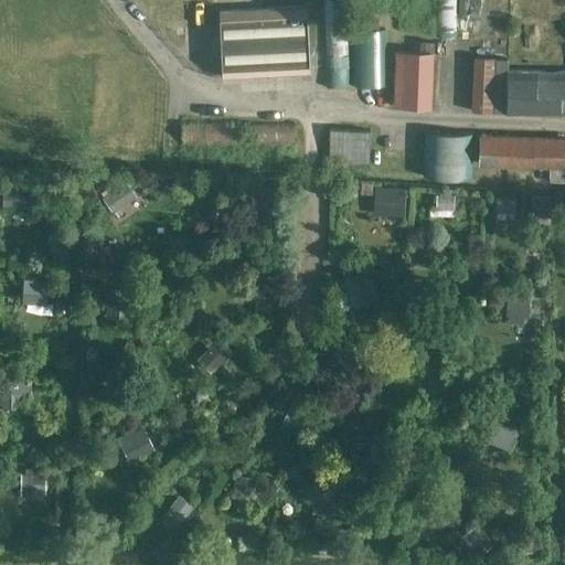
[(322,0),(326,50),(326,88),(349,87),(349,56),(345,0),(322,0)]
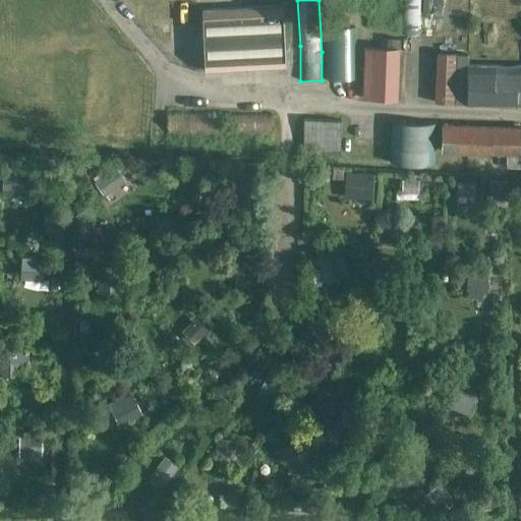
[(401,0),(400,31),(421,32),(422,0),(401,0)]
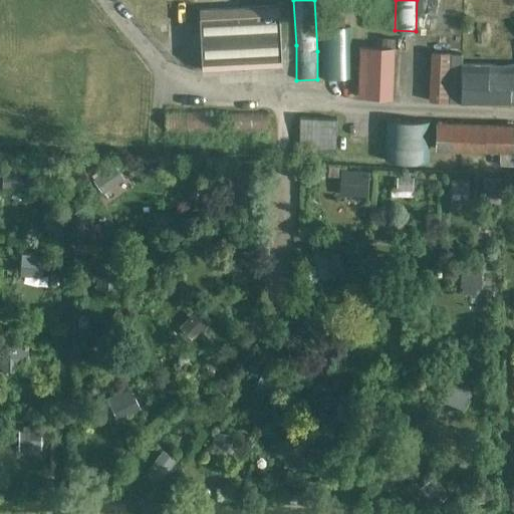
[(199,10),(202,70),(282,66),(279,6),(199,10)]
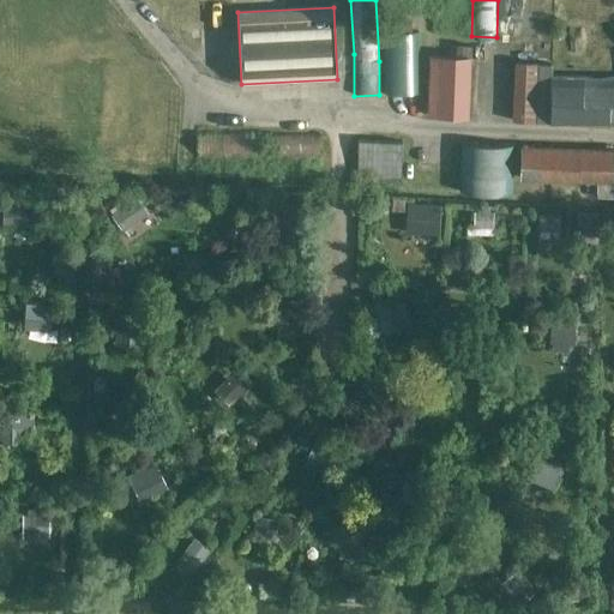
[(397,24),(397,32),(381,34),(383,95),(421,94),(420,32),(413,32),(411,24),(397,24)]
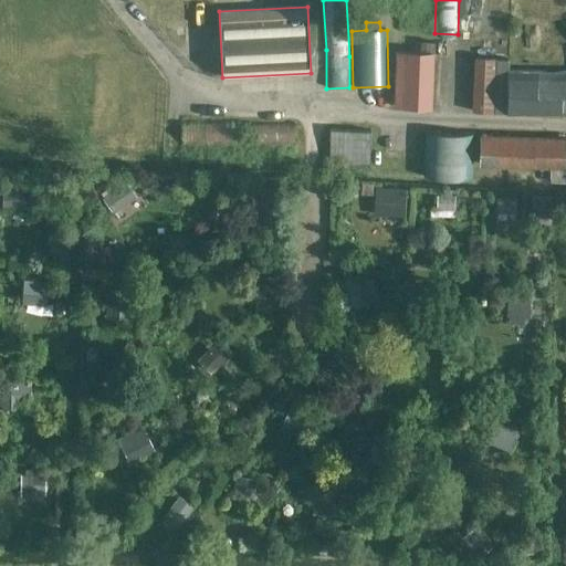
[(431,109),(435,43),(427,43),(426,53),(420,53),(420,52),(419,52),(419,53),(418,53),(419,46),(408,46),(408,52),(399,52),(399,51),(397,51),(395,107),(397,107),(430,108),(430,109),(431,109)]
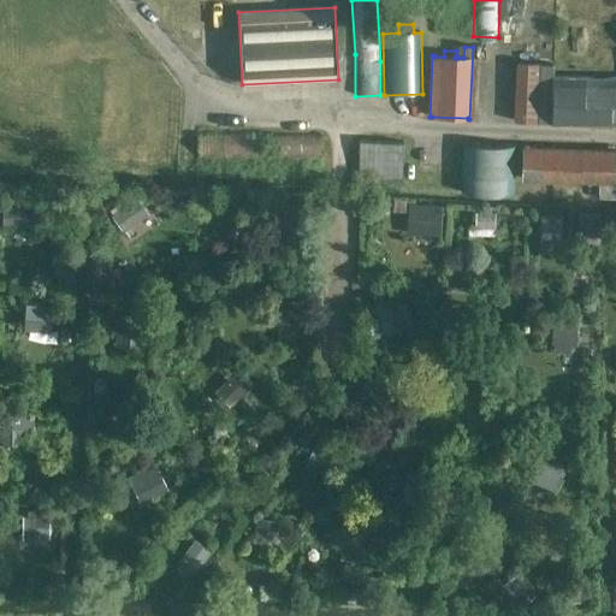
[(615,78),(554,78),(554,65),(517,64),(515,122),(537,123),(552,123),(552,124),(615,124),(615,78)]
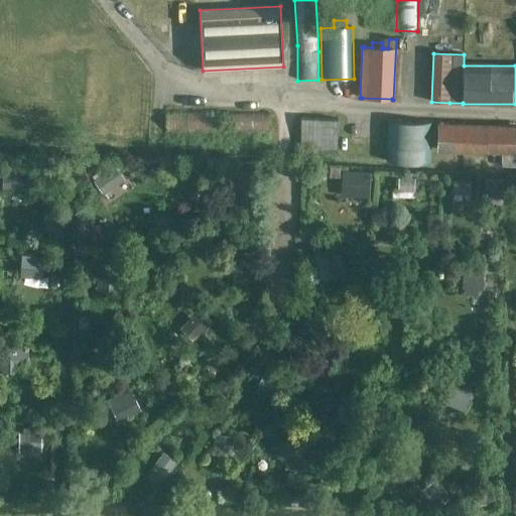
[(211,134),(211,113),(166,112),(165,133),(211,134)]
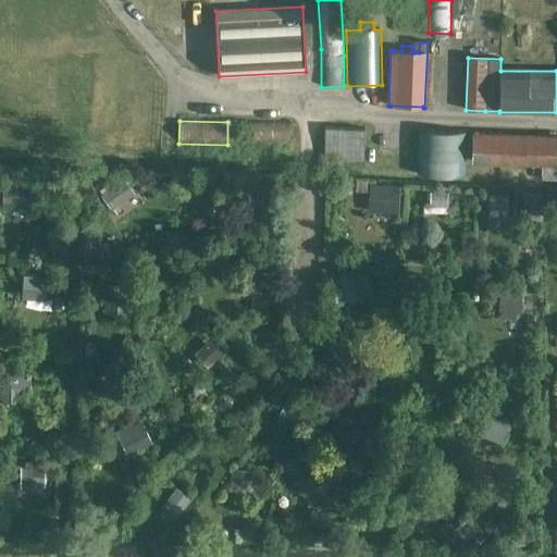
[(291,146),(291,122),(243,122),(243,146),(291,146)]
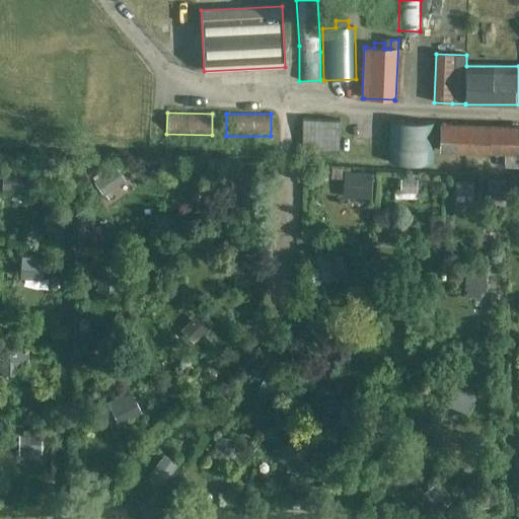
[(302,120),(301,150),(339,151),(340,120),(302,120)]
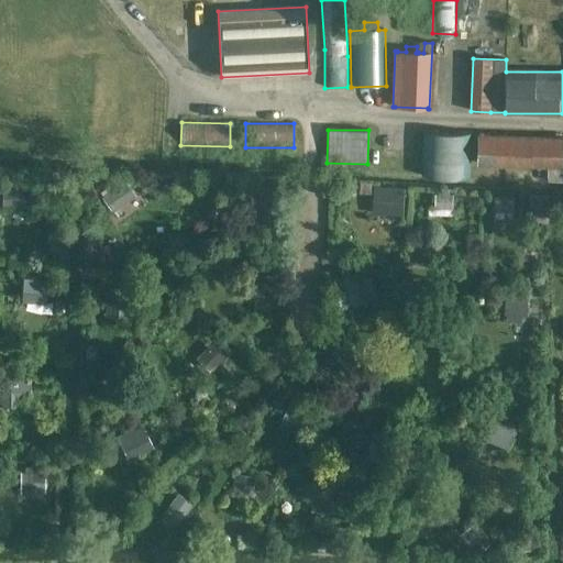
[(471,177),(472,133),(423,132),(421,176),(471,177)]
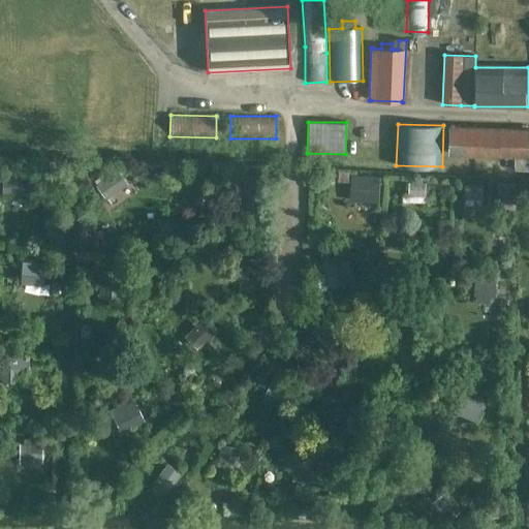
[(449,154),(528,156),(528,129),(449,127),(449,154)]
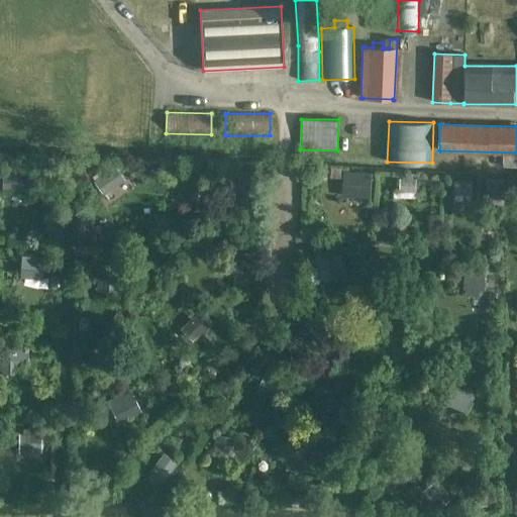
[(516,153),(503,153),(503,167),(516,166),(516,153)]
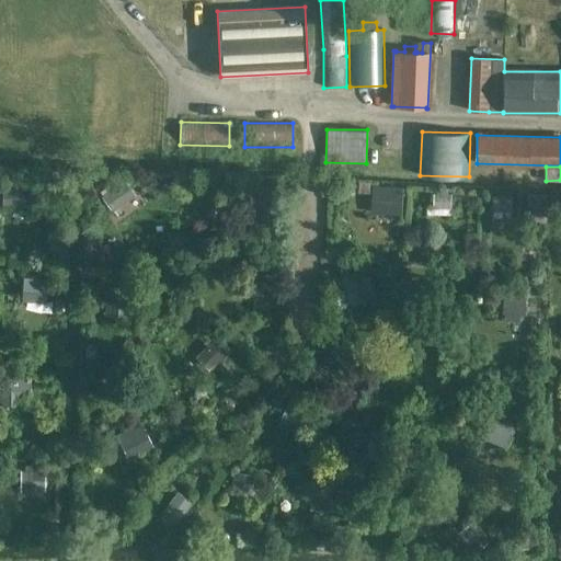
[(134,207),(112,184),(95,201),(118,224),(134,207)]
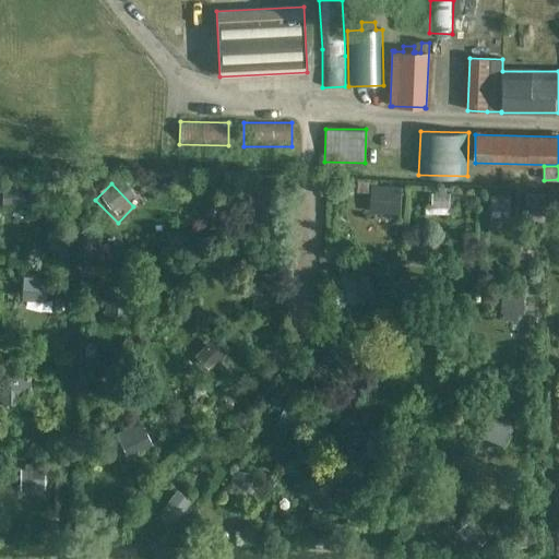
[(35,187),(2,186),(2,204),(35,205),(35,187)]
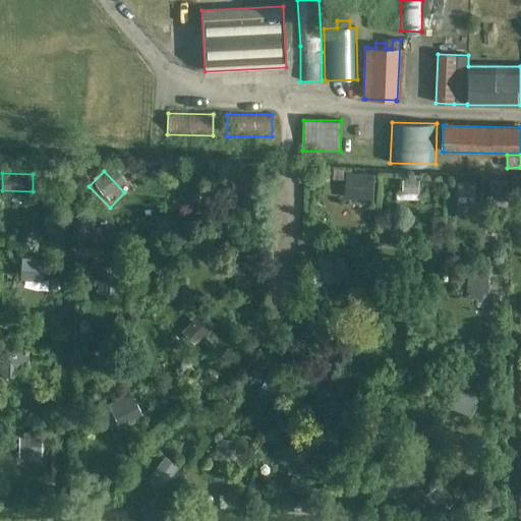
[(344,197),(372,199),(373,175),(345,173),(344,197)]
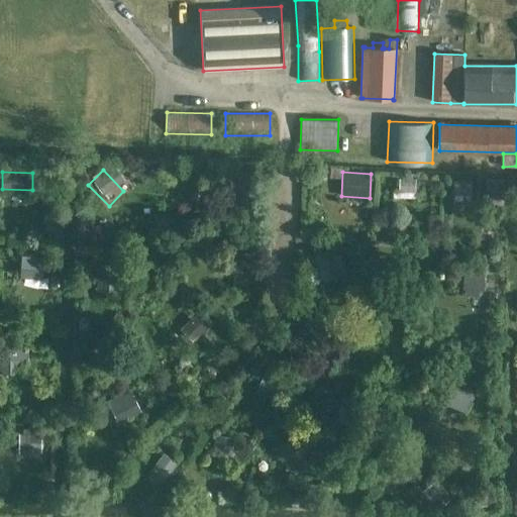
[(420,176),(402,176),(402,193),(419,193),(420,176)]
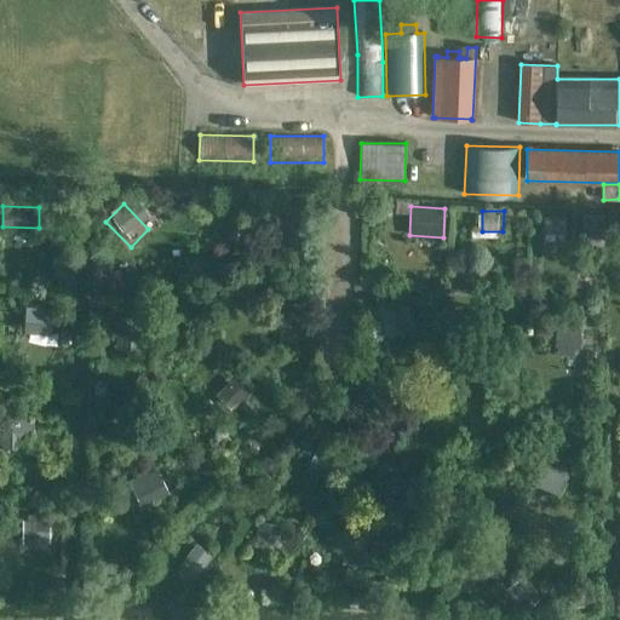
[(569,213),(549,213),(549,236),(569,236),(569,213)]
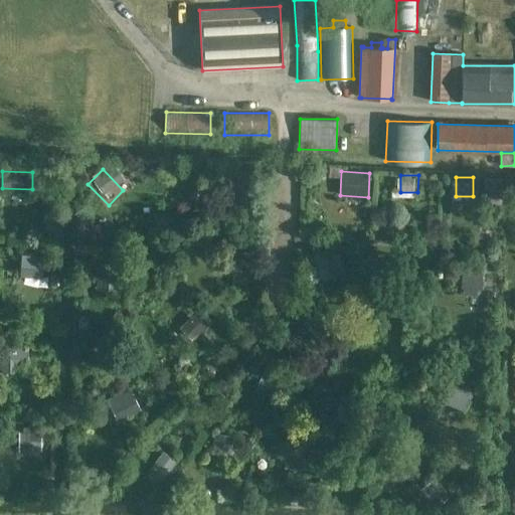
[(310,285),(337,276),(328,249),(301,260),(310,285)]
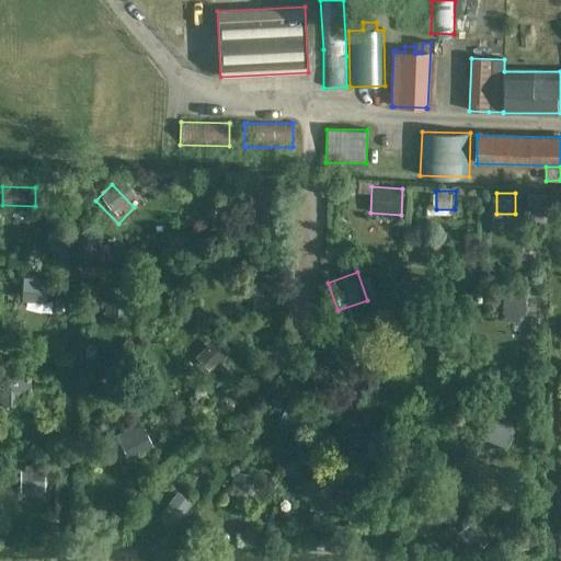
[(25,276),(24,301),(50,302),(50,277),(25,276)]
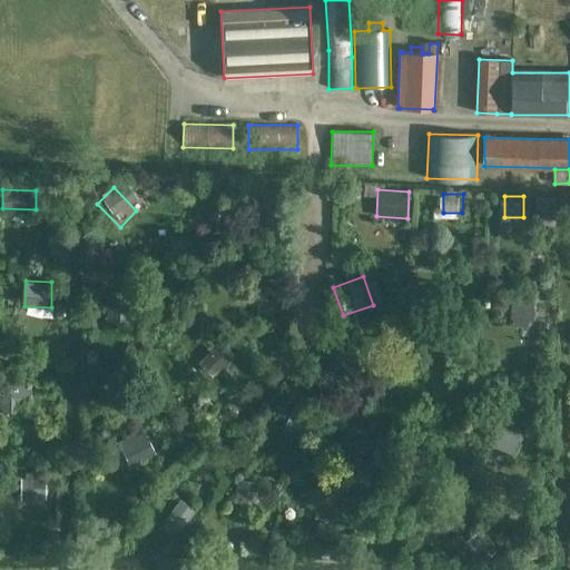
[(556,296),(519,294),(517,322),(553,325),(556,296)]
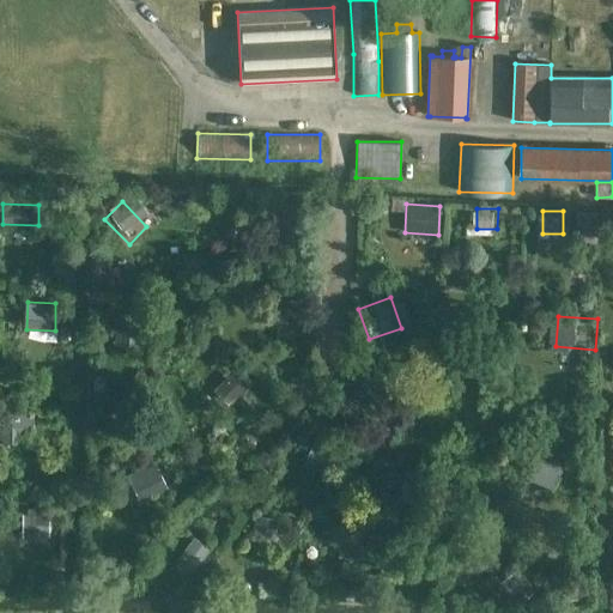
[(110,352),(144,352),(144,320),(110,320),(110,352)]
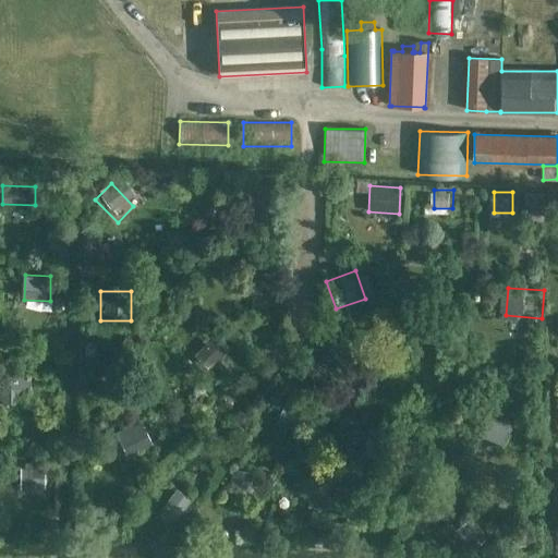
[(189,359),(204,375),(230,351),(215,335),(189,359)]
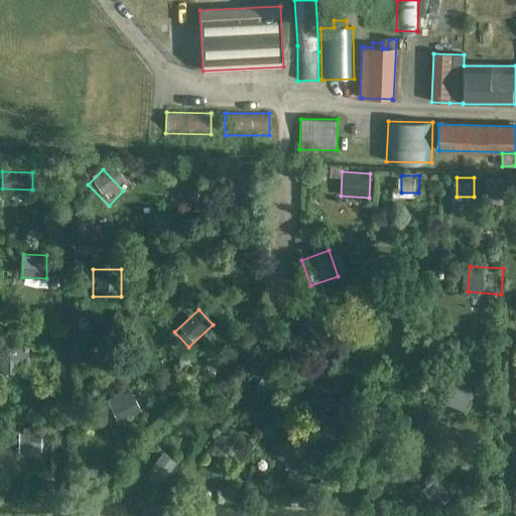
[(27,349),(5,349),(5,369),(27,369),(27,349)]
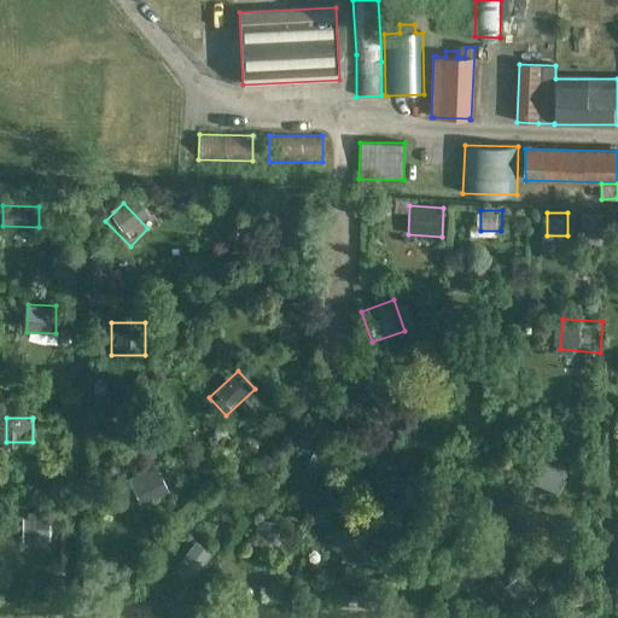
[(318,472),(349,485),(361,455),(330,442),(318,472)]
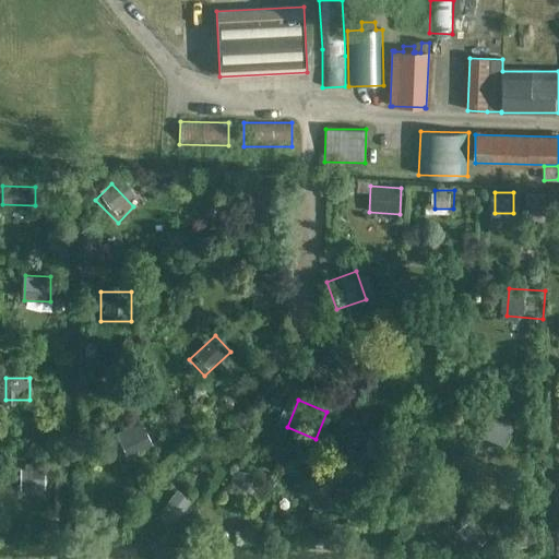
[(486,412),(475,439),(503,451),(515,425),(486,412)]
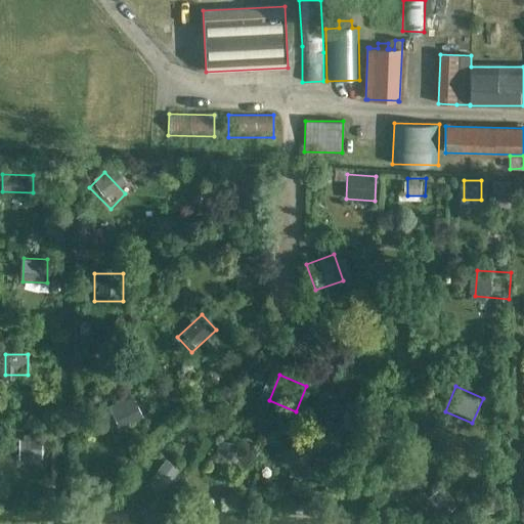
[(134,395),(112,405),(123,430),(146,420),(134,395)]
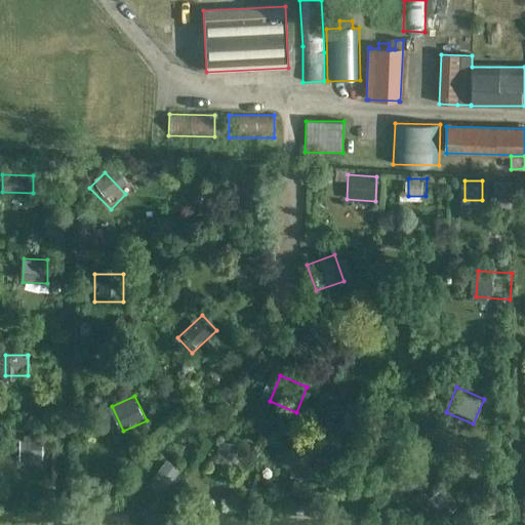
[(15,465),(44,465),(44,437),(15,437),(15,465)]
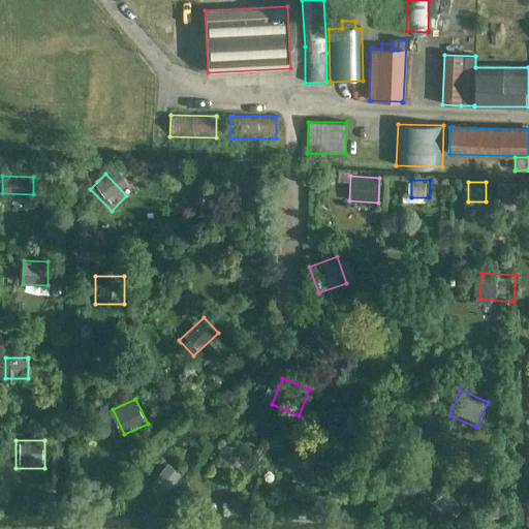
[(249,444),(224,442),(222,460),(242,462),(243,454),(248,455),(249,444)]
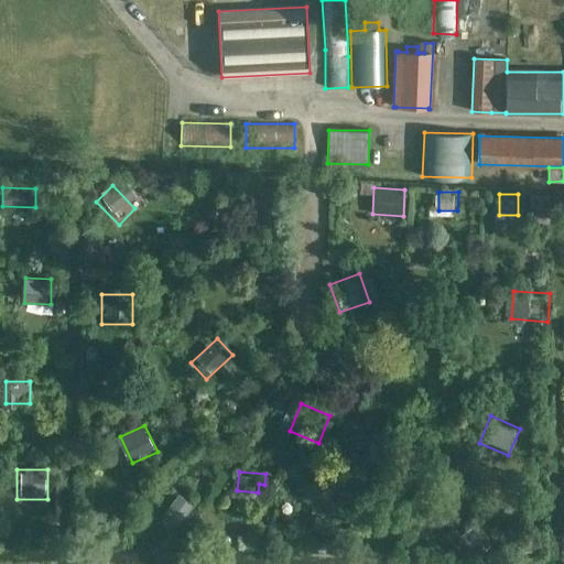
[(310,519),(342,519),(342,489),(310,489),(310,519)]
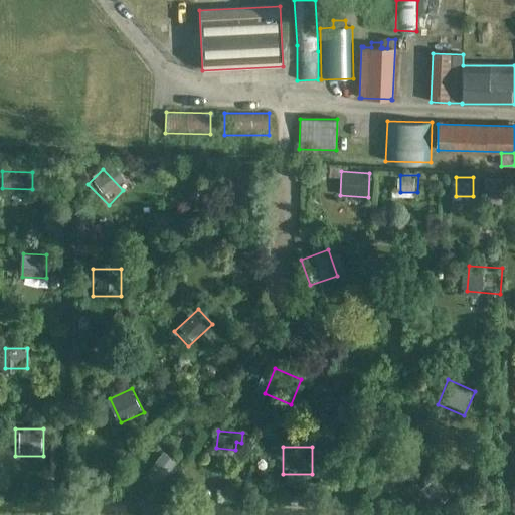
[(149,469),(164,480),(177,462),(162,451),(149,469)]
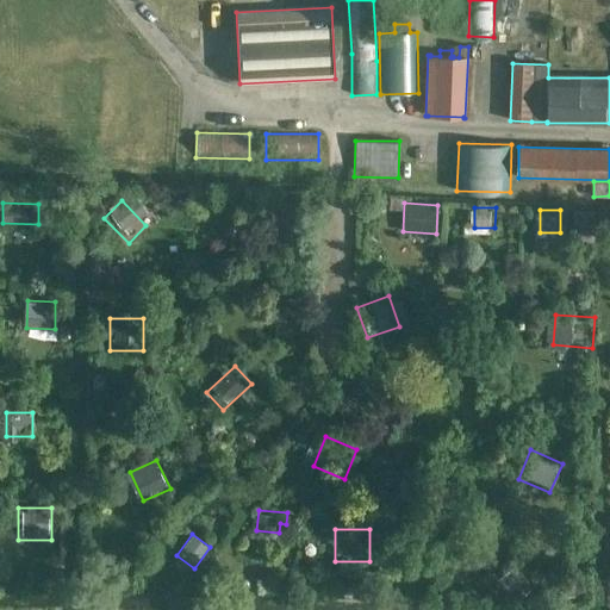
[(511,552),(487,571),(511,602),(535,583),(511,552)]
